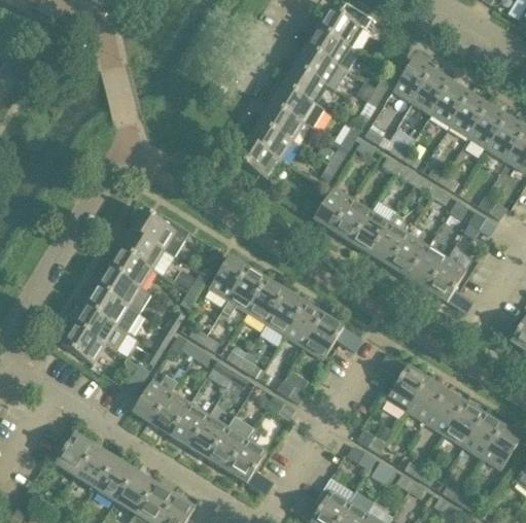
[(330,7),(318,28),(351,47),(351,46),(362,28),(370,32),(376,22),(342,0),(336,10),(330,7)]
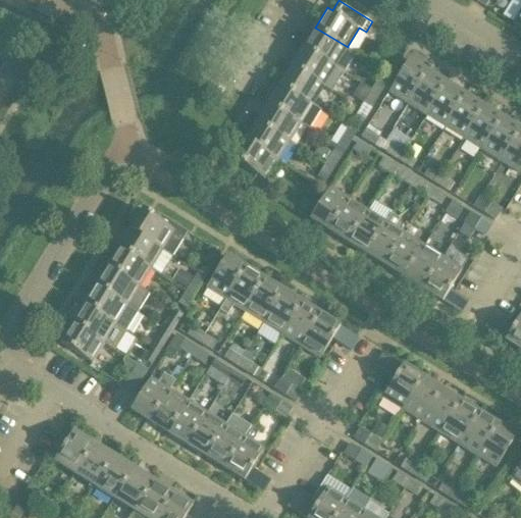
[(348,47),(315,28),(304,46),(344,71),(356,52),(348,46),(348,47)]
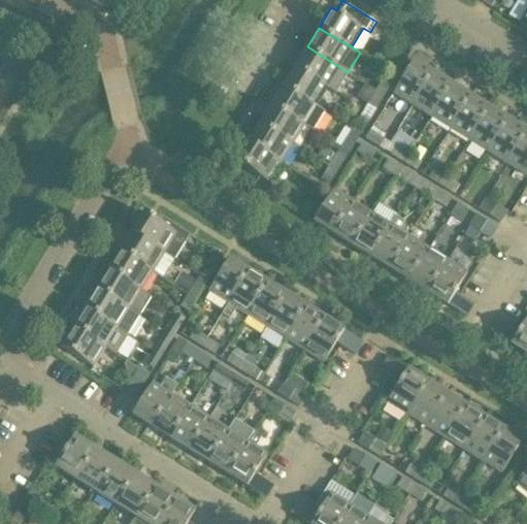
[(307,46),(295,65),(328,85),(336,91),(348,72),(307,46)]
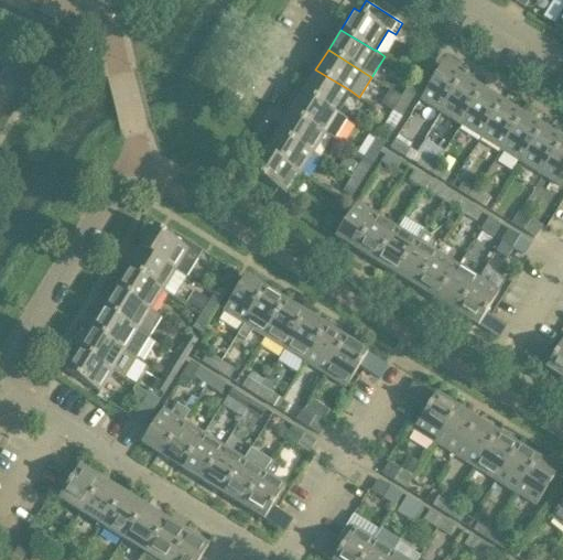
[(0,76),(11,58),(0,51),(0,76)]
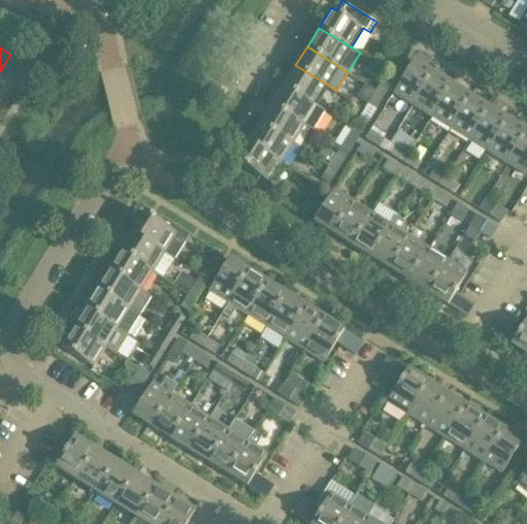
[(400,68),(405,59),(407,55),(400,51),(392,63),(400,68)]
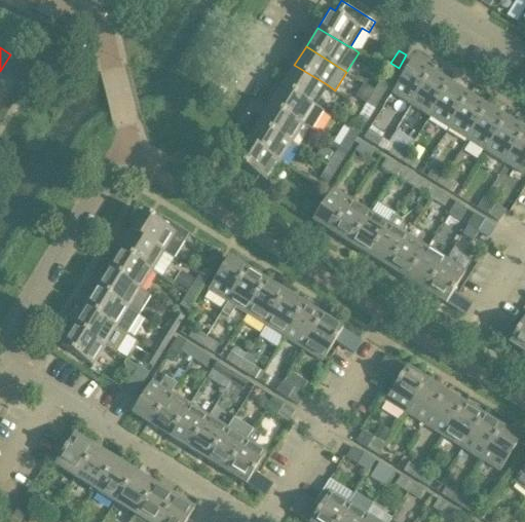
[(412,103),(432,71),(412,59),(392,90),(412,103)]
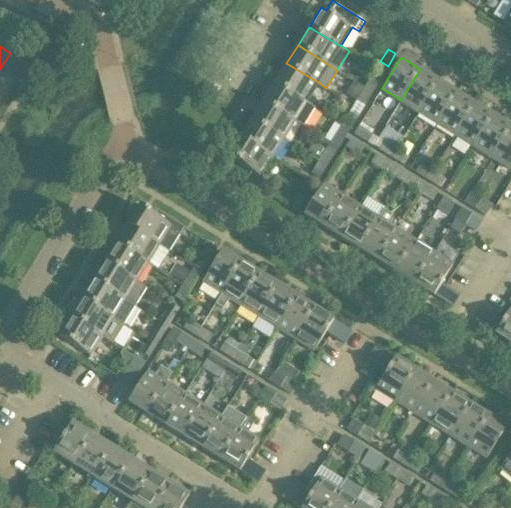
[(318,82),(286,63),(275,81),(306,101),(307,100),(318,82)]
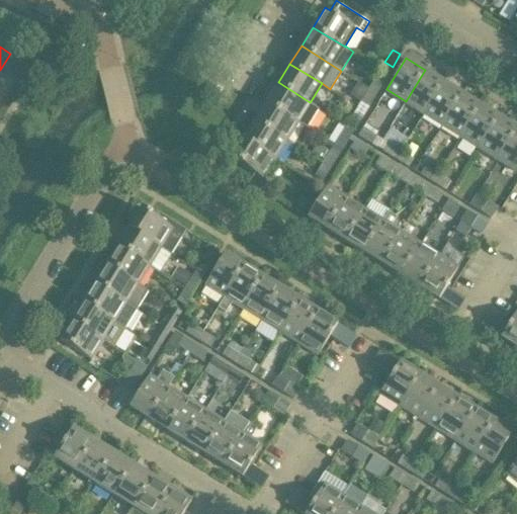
[(425,70),(406,101),(424,112),(443,81),(425,70)]
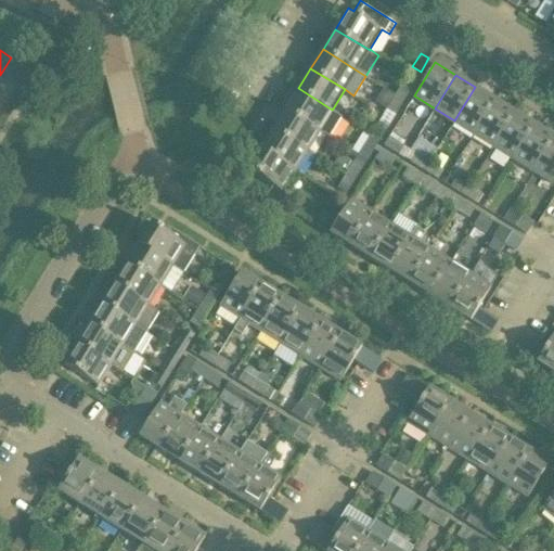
[(395,93),(404,100),(414,85),(404,78),(395,93)]
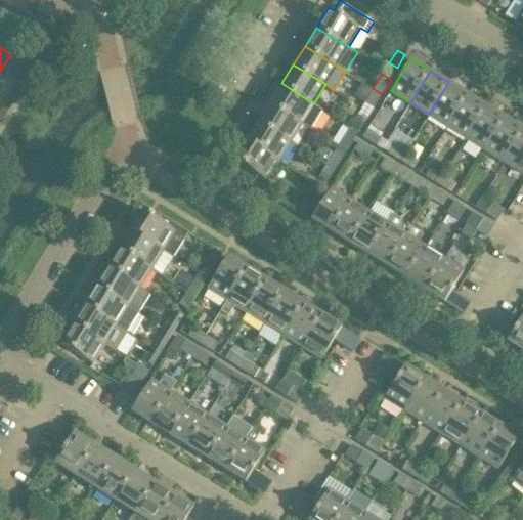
[(468,93),(448,82),(429,114),(447,126),(468,93)]
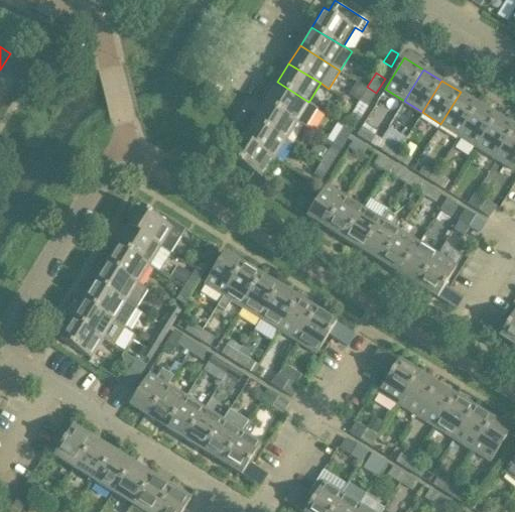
[(308,102),(277,82),(266,100),(297,120),(297,121),(306,126),(318,107),(309,101),(308,102)]
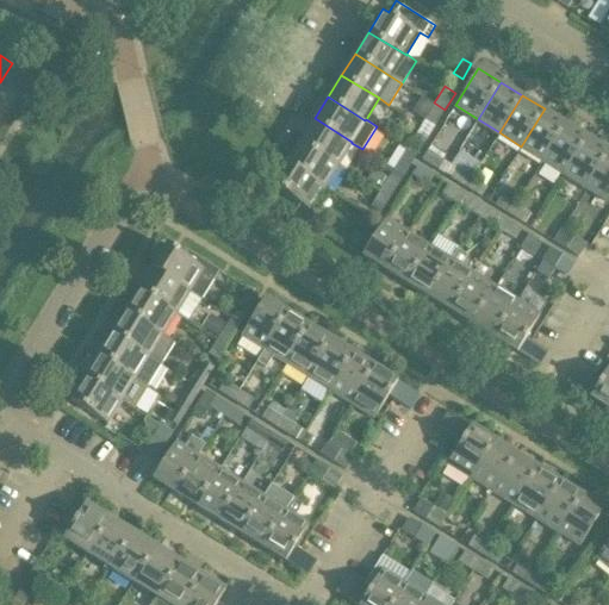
[(434,103),(421,124),(432,131),(445,110),(434,103)]
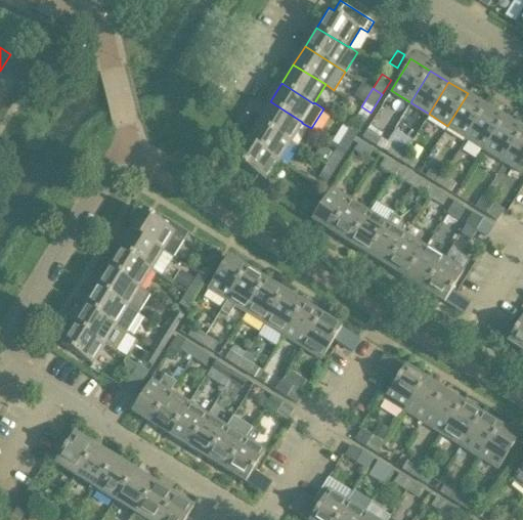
[(468,93),(447,126),(467,137),(486,105),(468,93)]
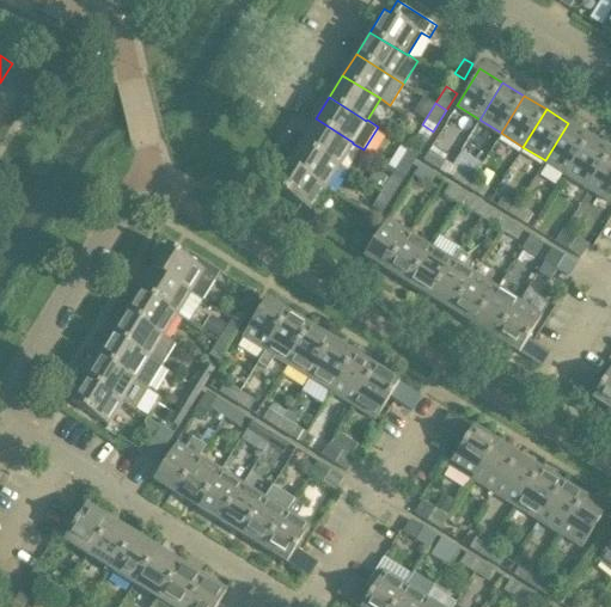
[(316,118),(301,141),(340,165),(353,143),(353,142),(316,118)]
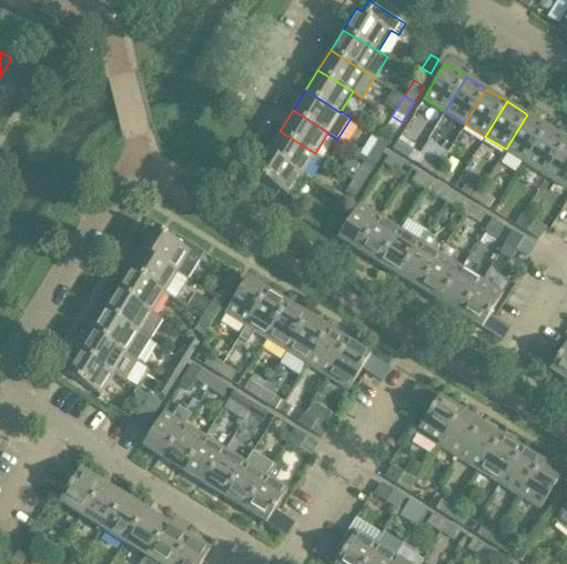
[(527,114),(506,149),(526,161),(548,127),(527,114)]
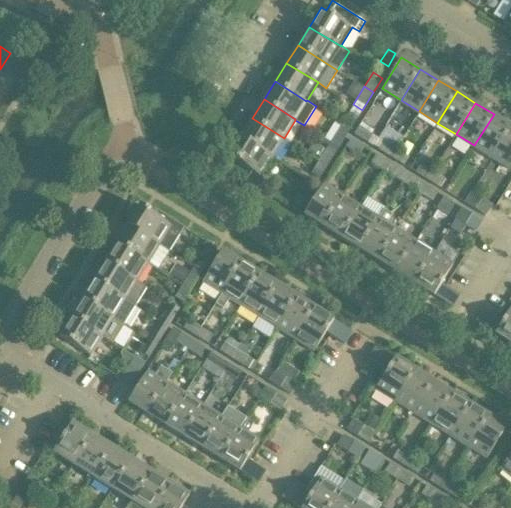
[(362,110),(353,104),(341,123),(350,129),(362,110)]
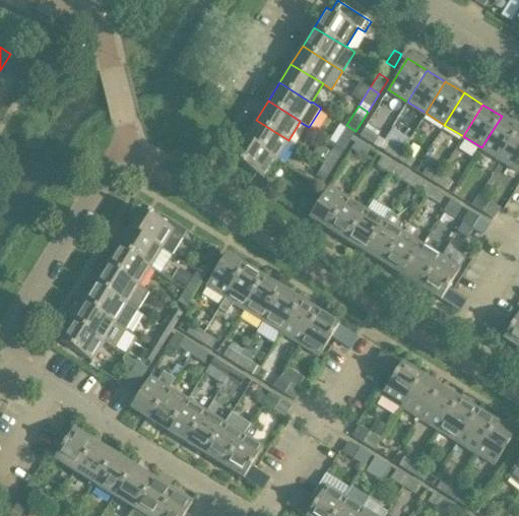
[(502,116),(481,147),(500,159),(518,129),(518,126),(502,116)]
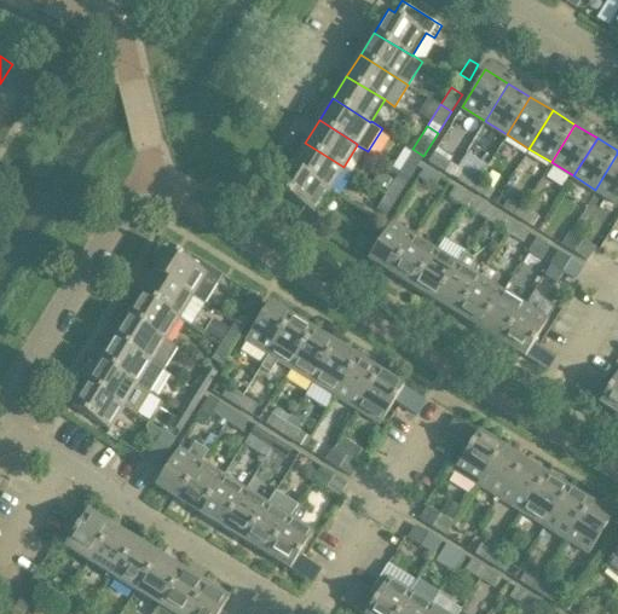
[(305,143),(292,164),(329,189),(344,167),(305,143)]
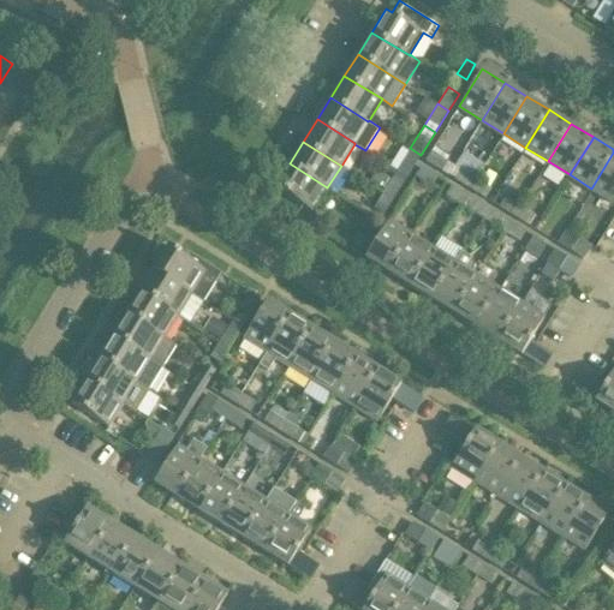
[(410,148),(397,169),(407,177),(421,155),(410,148)]
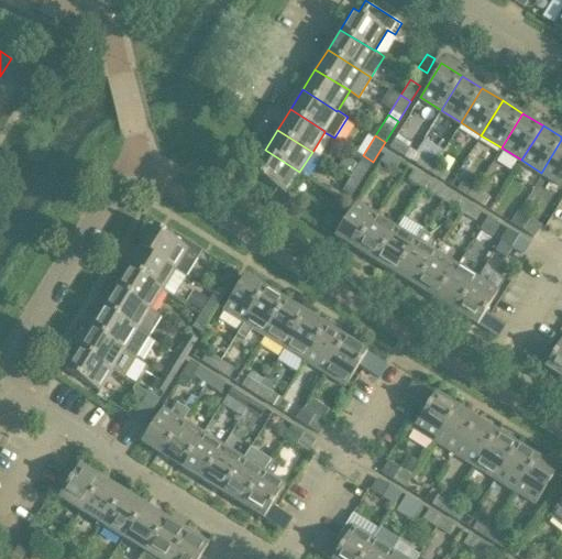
[(410,145),(395,136),(389,145),(404,155),(410,145)]
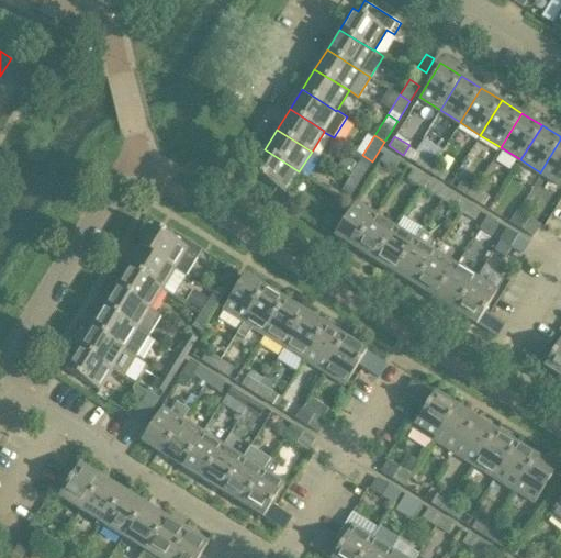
[(560,140),(540,173),(560,185),(560,140)]
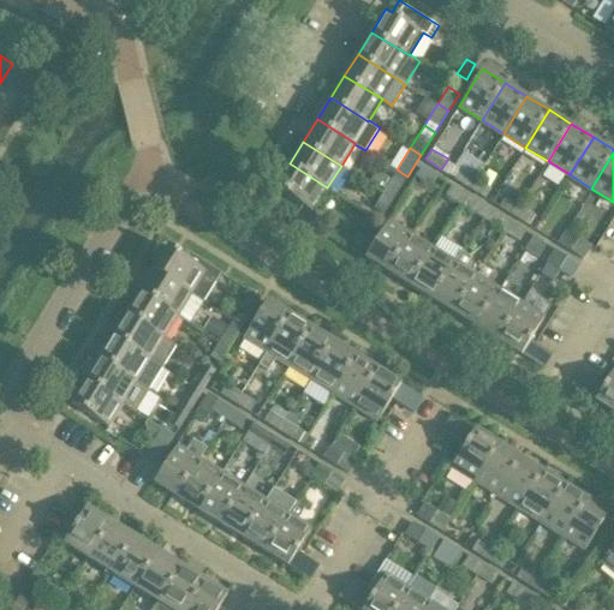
[(327,187),(290,163),(275,187),(314,210),(327,187)]
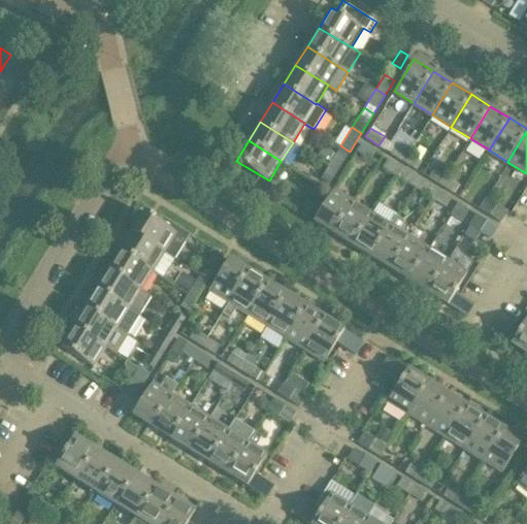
[(404,160),(409,152),(391,140),(385,149),(404,160)]
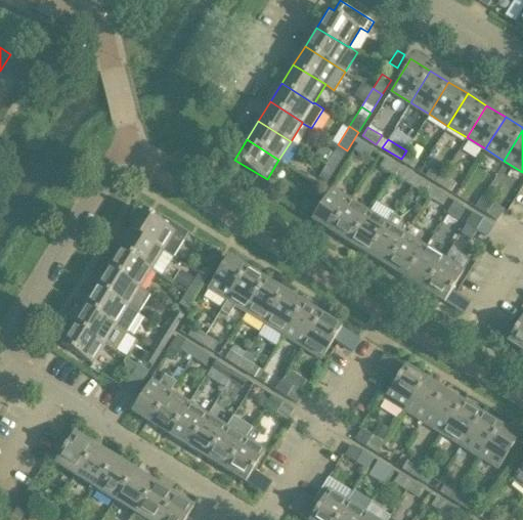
[(359,140),(353,148),(365,157),(372,148),(359,140)]
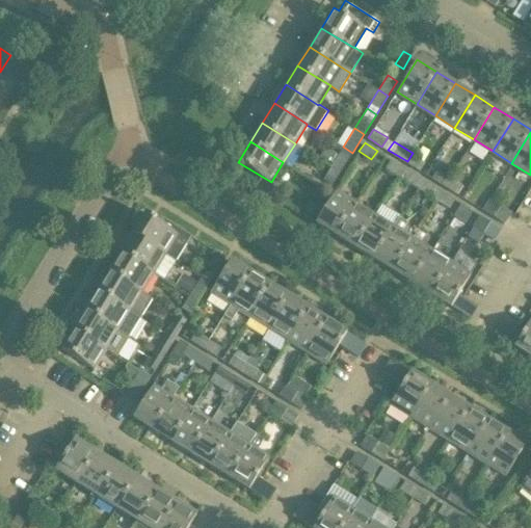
[(352,153),(343,147),(332,165),(341,172),(352,153)]
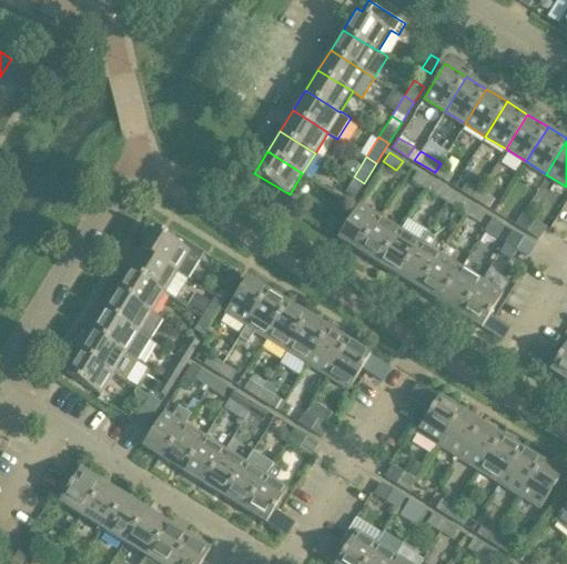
[(441,163),(435,172),(448,181),(455,172),(441,163)]
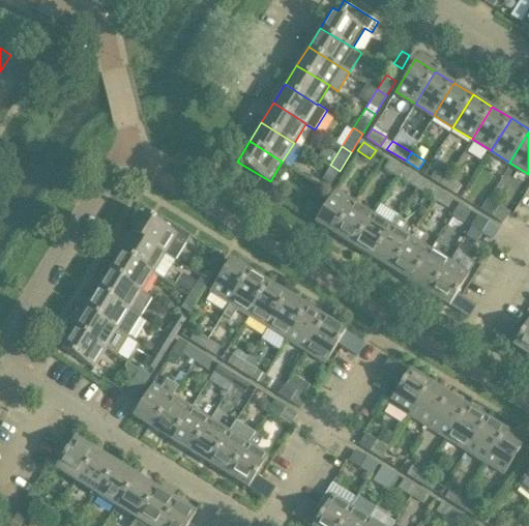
[(397,175),(402,166),(389,157),(384,167),(397,175)]
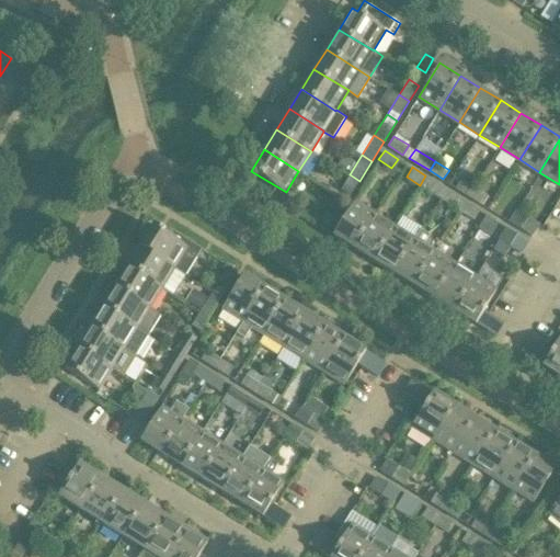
[(360,181),(350,174),(341,188),(352,194),(360,181)]
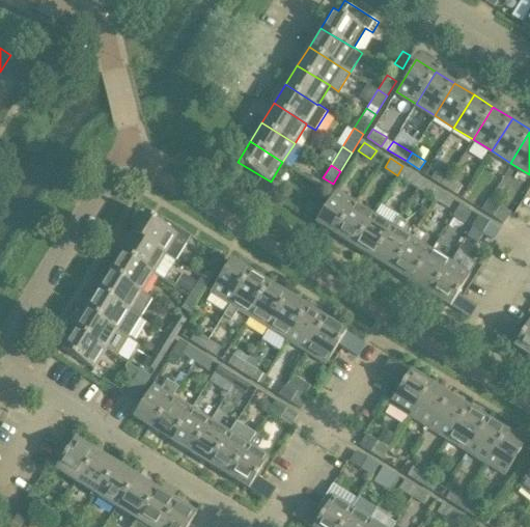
[(416,173),(402,166),(397,175),(410,183),(416,173)]
